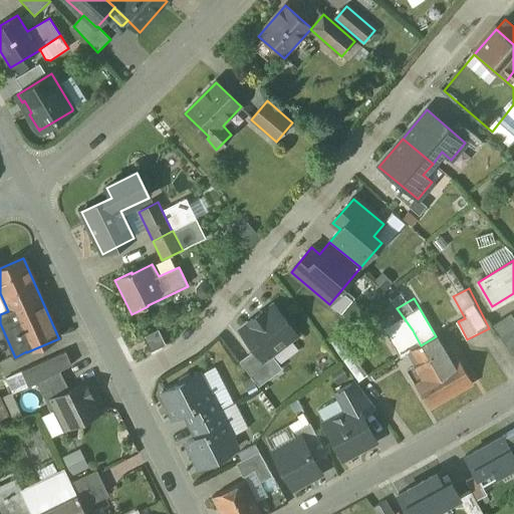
[(274,306),(264,314),(263,312),(250,322),(251,323),(241,331),(255,350),(263,360),(264,359),(296,334),(274,306)]
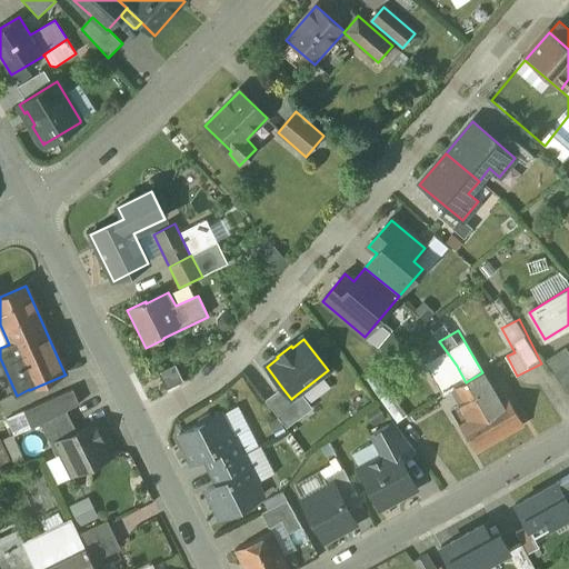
[(568,352),(568,353),(548,366),(552,373),(568,362),(568,352)]
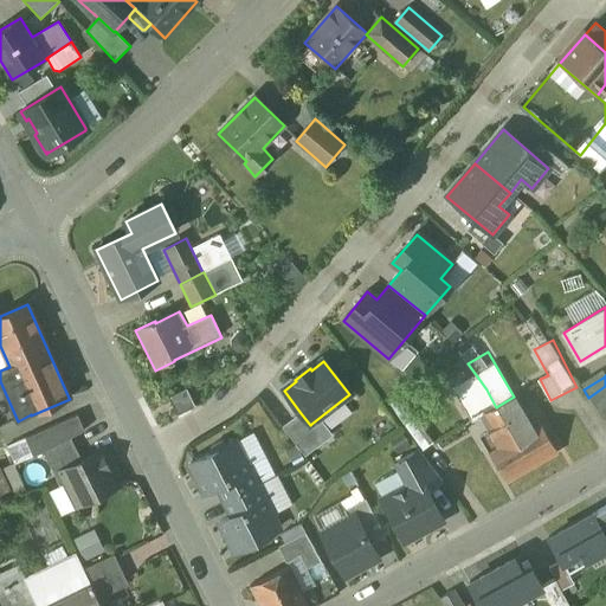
[(481,381),(464,391),(469,400),(487,389),(481,381)]
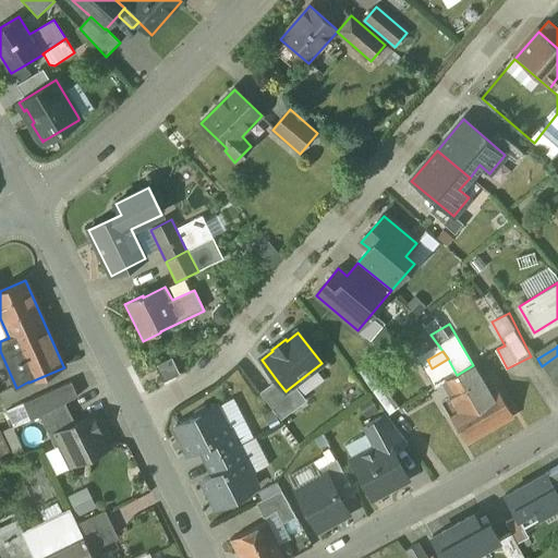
[(557,355),(542,366),(555,387),(557,385),(557,355)]
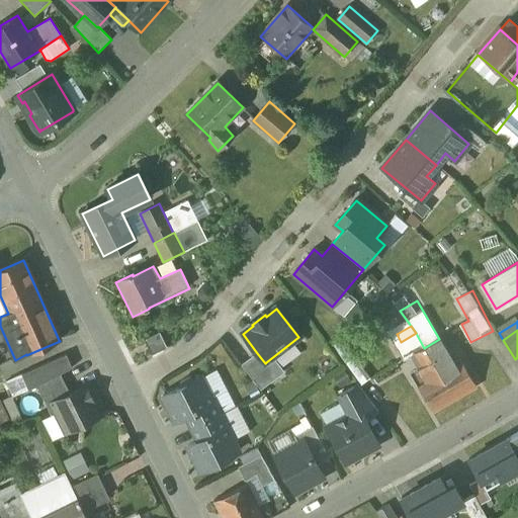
[(159,333),(144,340),(151,356),(167,348),(159,333)]
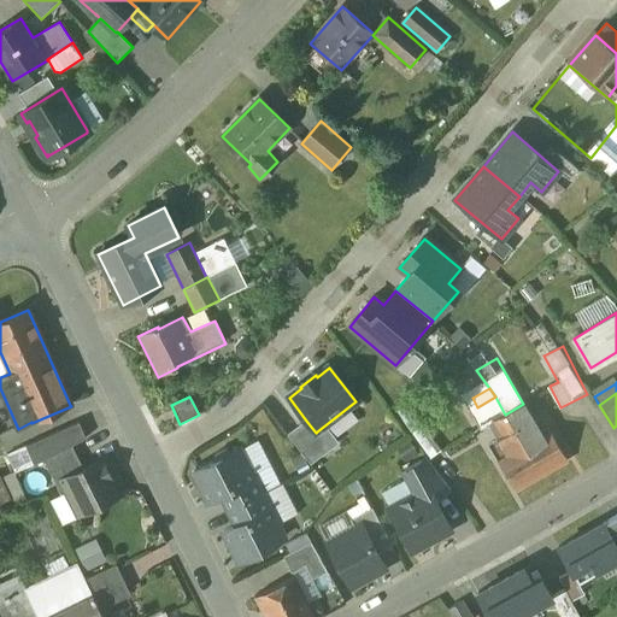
[(498,401),(472,416),(481,430),(488,425),(487,423),(505,415),(498,401)]
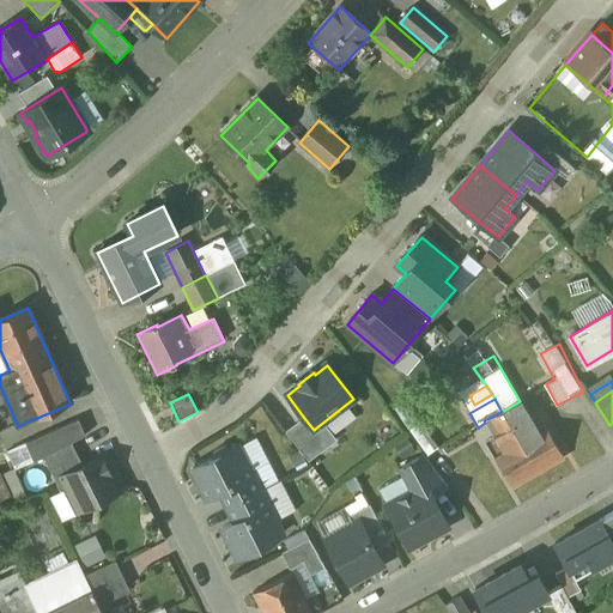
[(545,428),(533,435),(525,422),(529,418),(520,401),(502,412),(538,473),(563,459),(545,428)]
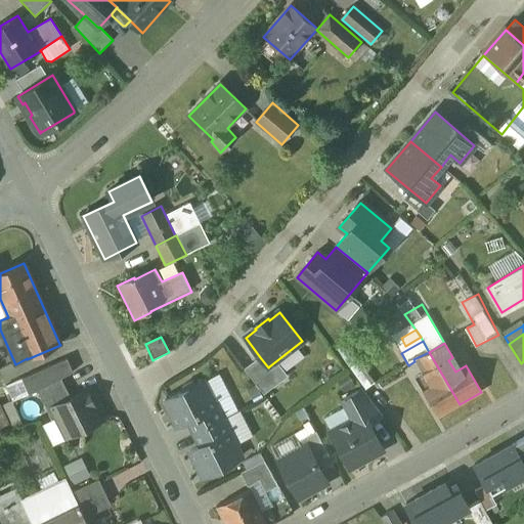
[(347,344),(340,349),(367,387),(375,382),(347,344)]
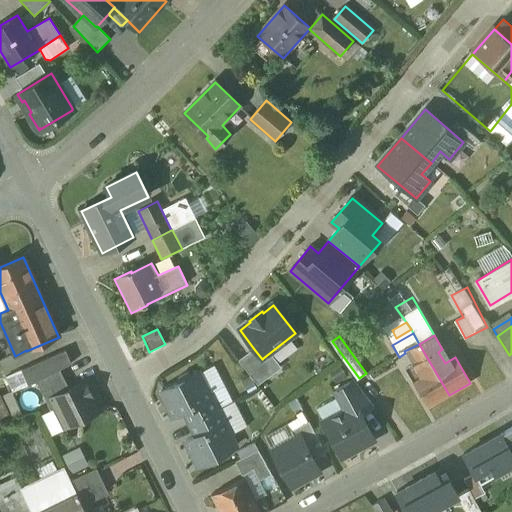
[(449,395),(419,344),(404,351),(405,353),(420,377),(413,381),(428,407),(449,395)]
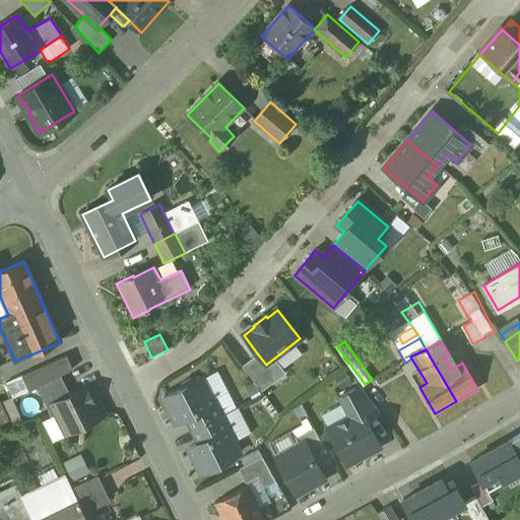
[(266,365),(258,354),(242,367),(262,392),(279,379),(267,364),(266,365)]
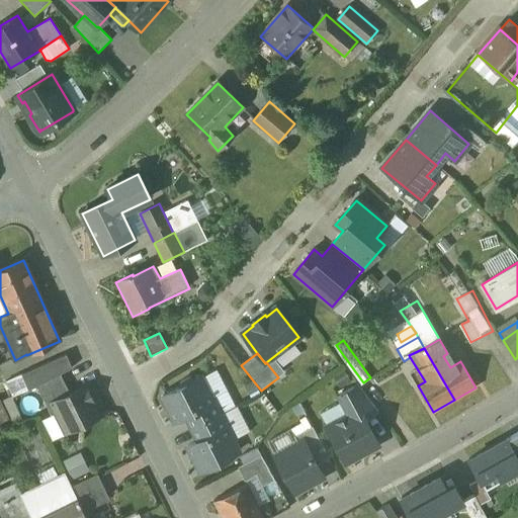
[(66,355),(21,375),(28,391),(61,375),(72,369),(66,355)]
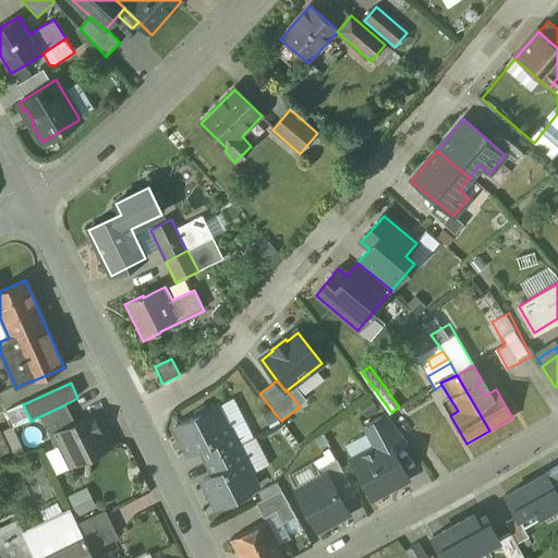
[(65,404),(39,416),(56,448),(61,445),(57,435),(75,425),(65,404)]
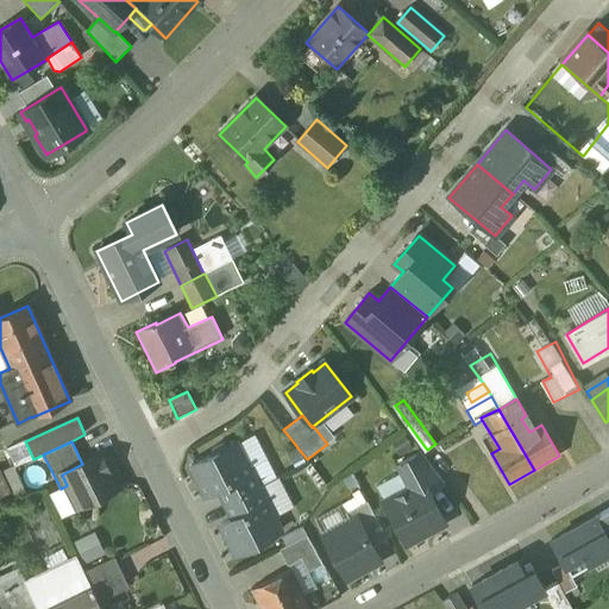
[(230,447),(224,445),(214,450),(212,456),(192,466),(206,496),(219,489),(226,504),(262,487),(253,470),(250,472),(236,445),(230,447)]
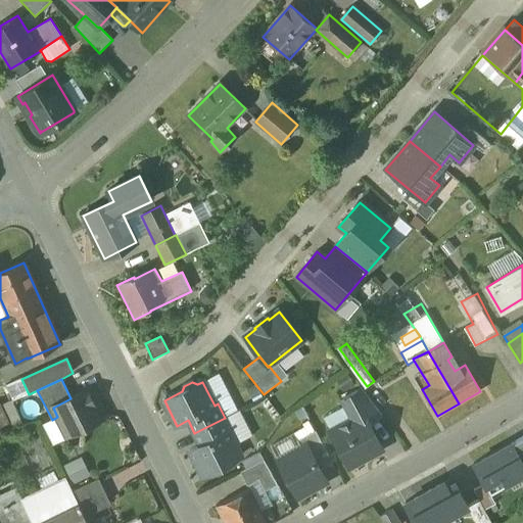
[(362,388),(342,398),(353,420),(364,414),(369,424),(382,417),(362,388)]
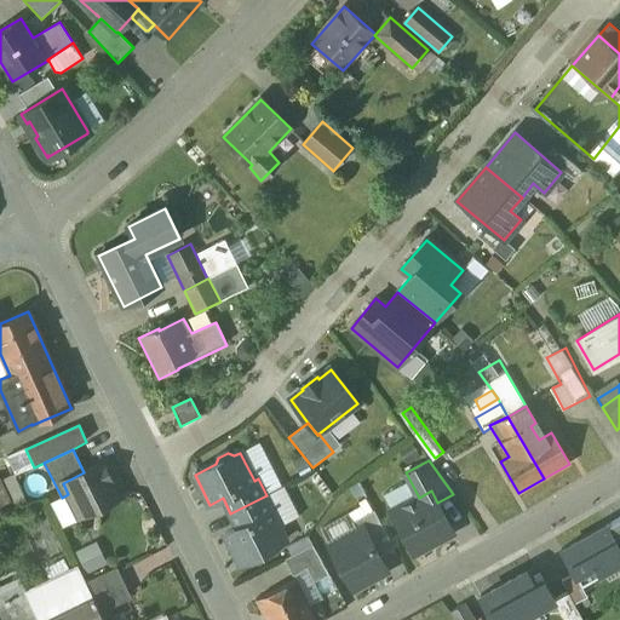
[(84,472),(63,483),(68,494),(72,501),(76,499),(84,515),(95,509),(97,510),(108,505),(108,503),(121,495),(124,492),(115,477),(112,475),(105,463),(84,472)]
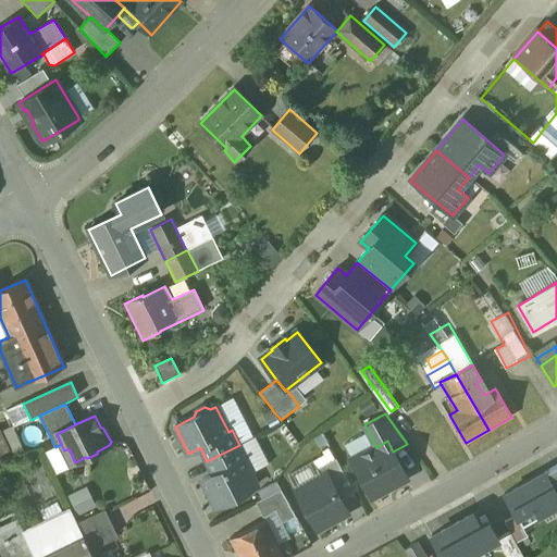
[(0,429),(0,454),(11,452),(3,428),(0,429)]
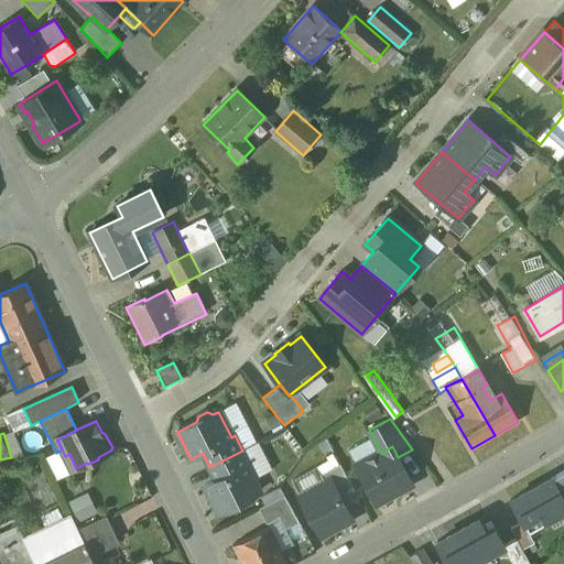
[(381,453),(356,466),(376,503),(412,485),(398,457),(392,446),(381,453)]
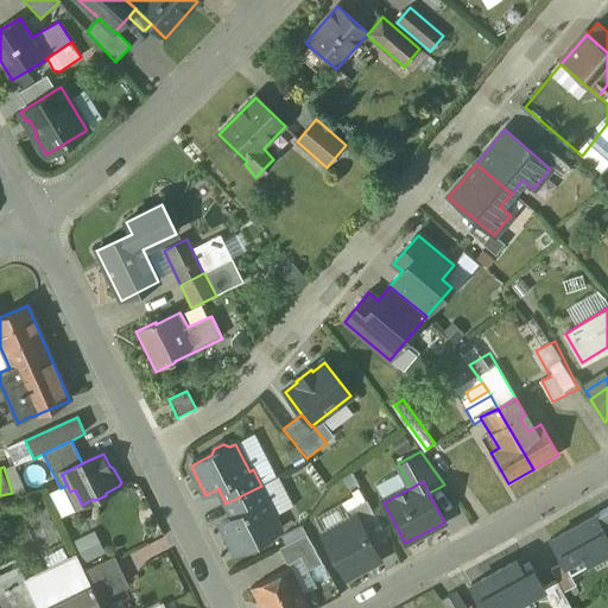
[(261,486),(226,504),(234,518),(221,525),(235,553),(254,544),(258,545),(271,538),(272,536),(279,531),(274,523),(277,517),(261,486)]
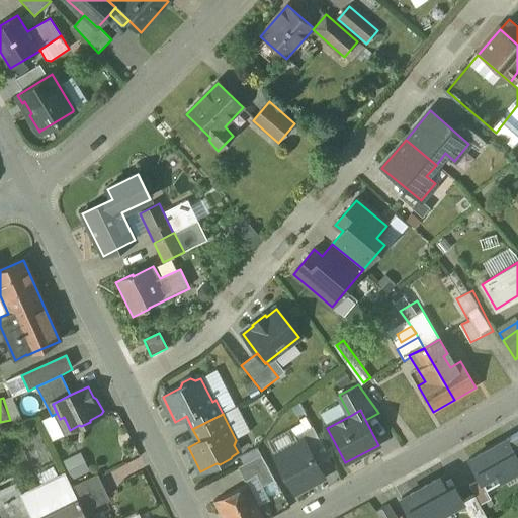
[(330,459),(313,427),(293,437),(297,443),(303,440),(317,466),(330,459)]
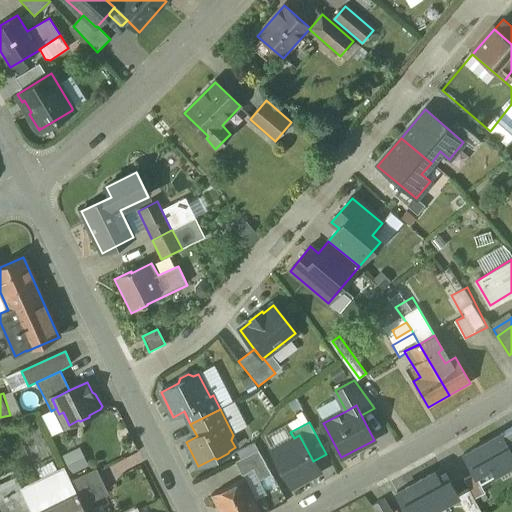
[(501,435),(464,455),(474,475),(480,485),(497,476),(496,474),(511,464),(511,454),(510,451),(511,450),(511,428),(501,435)]
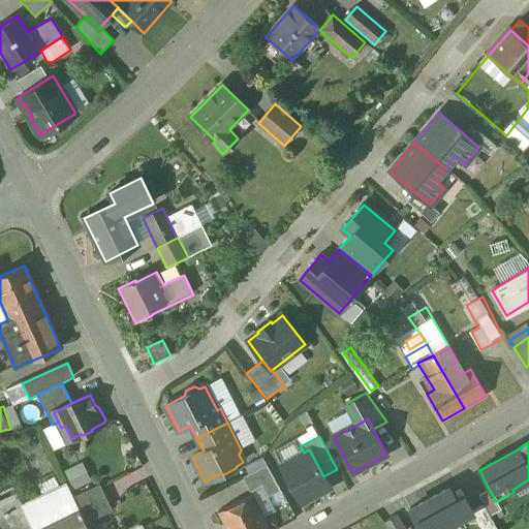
[(304,453),(281,466),(284,471),(283,474),(288,483),(291,484),(302,503),(330,488),(323,476),(309,449),(304,453)]
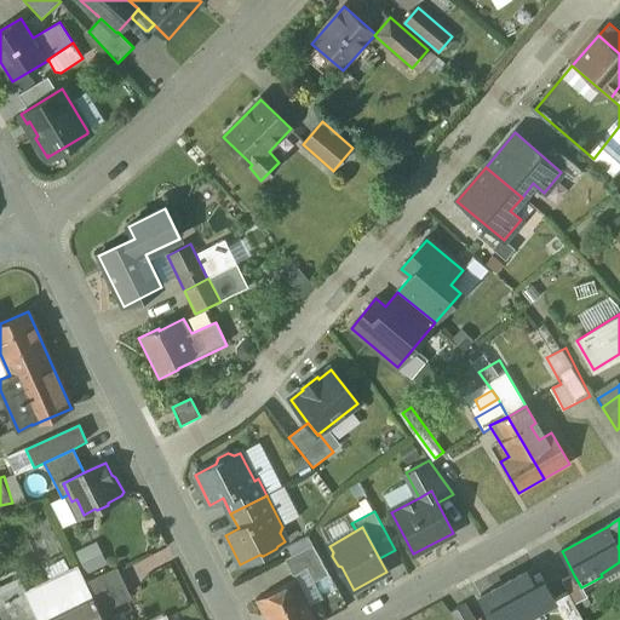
[(308,537),(287,547),(292,556),(313,545),(308,537)]
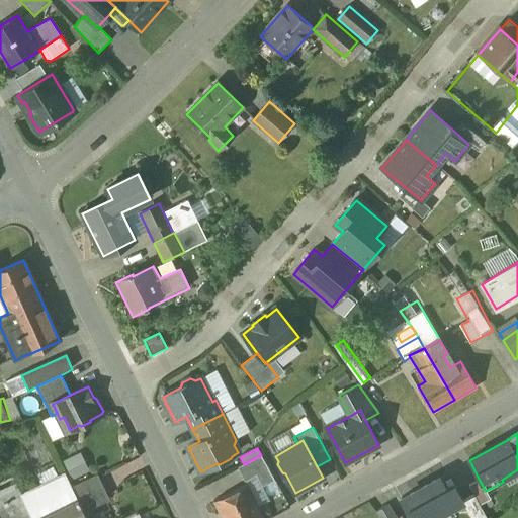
[(74,479),(92,471),(84,452),(66,460),(74,479)]
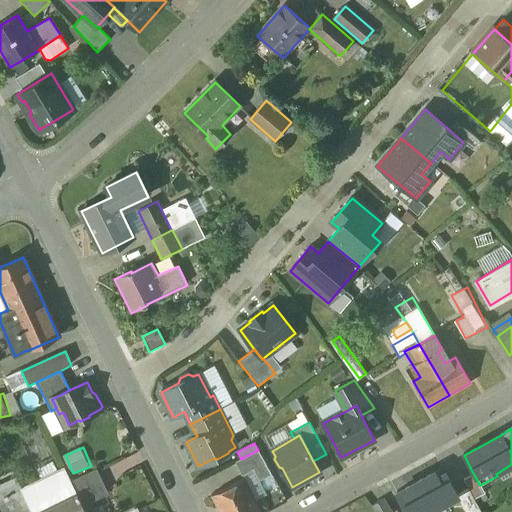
[(241,459),(235,462),(242,476),(254,470),(259,481),(272,475),(258,450),(241,459)]
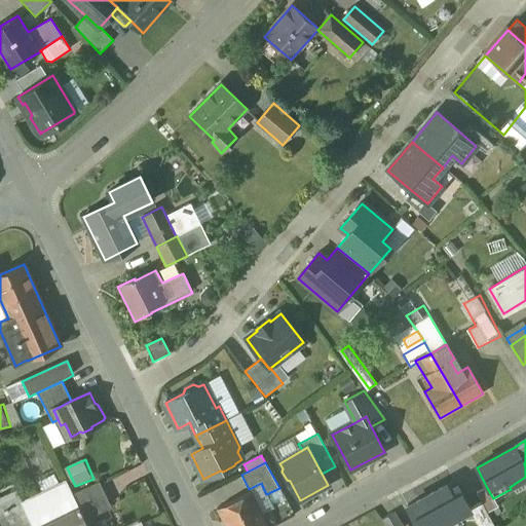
[(66,480),(0,512),(0,525),(41,525),(61,517),(79,508),(73,494),(66,480)]
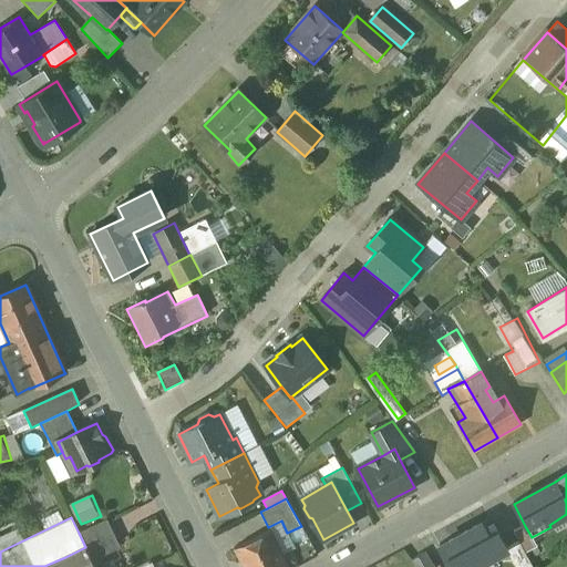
[(121,547),(107,519),(79,533),(85,547),(92,560),(121,547)]
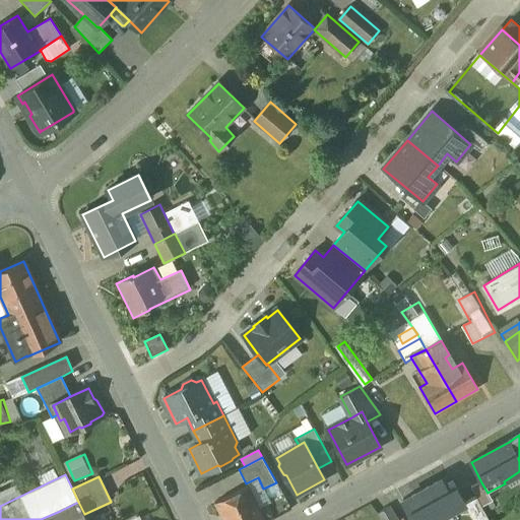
[(441,480),(403,501),(412,519),(435,519),(455,509),(456,509),(464,505),(464,504),(463,502),(452,481),(444,485),(441,480)]
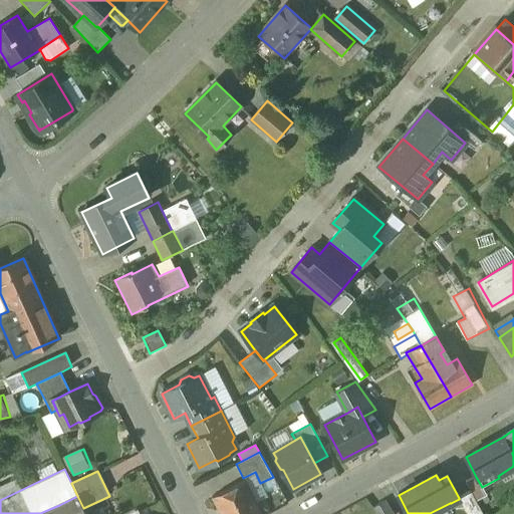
[(482,487),(476,477),(466,482),(477,501),(487,495),(482,487)]
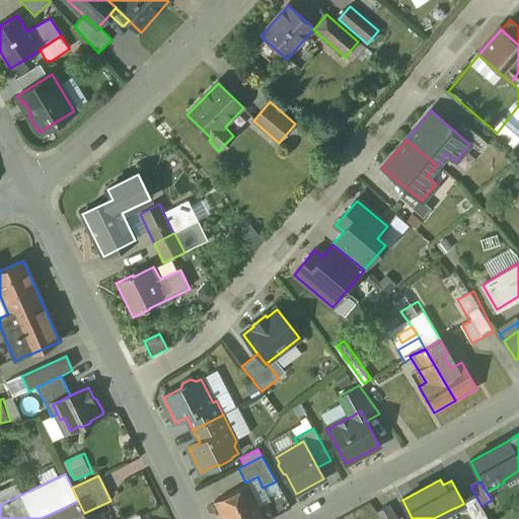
[(265,518),(248,486),(215,503),(222,518),(265,518)]
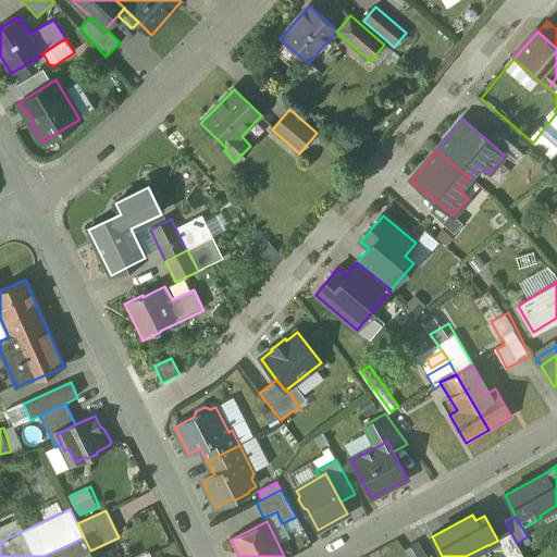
[(522,556),(509,531),(496,537),(497,540),(497,541),(506,556),(522,556)]
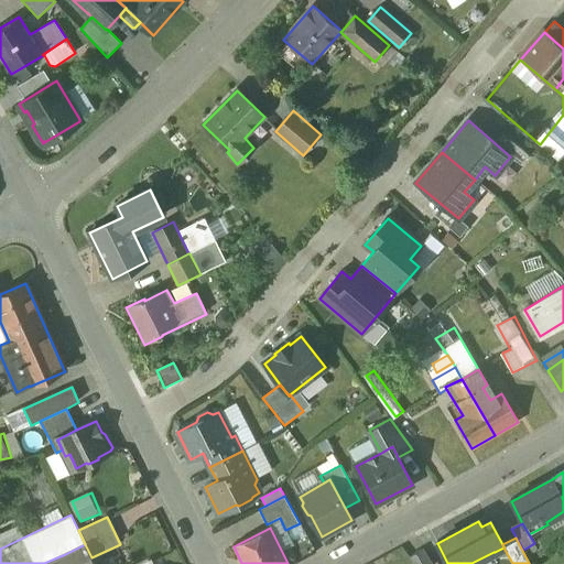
[(95,563),(91,557),(85,544),(65,554),(68,563),(95,563)]
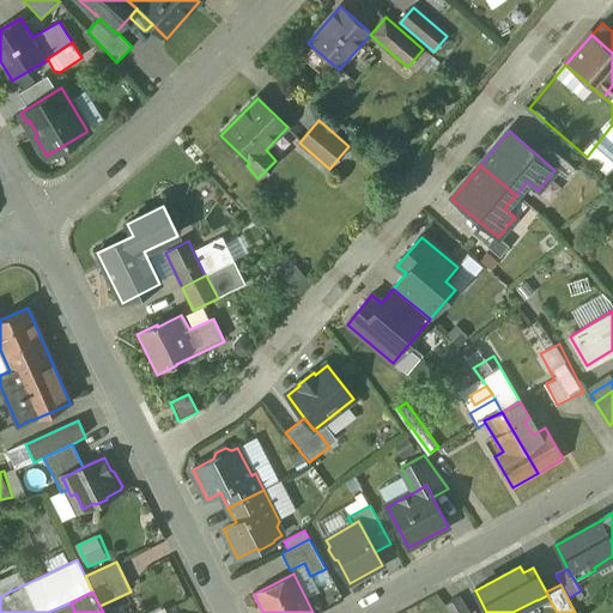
[(469,612),(460,596),(444,606),(449,612),(469,612)]
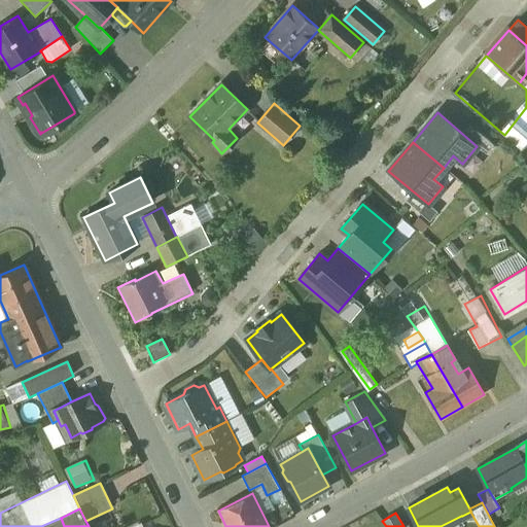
[(64,526),(61,518),(41,526),(64,526)]
